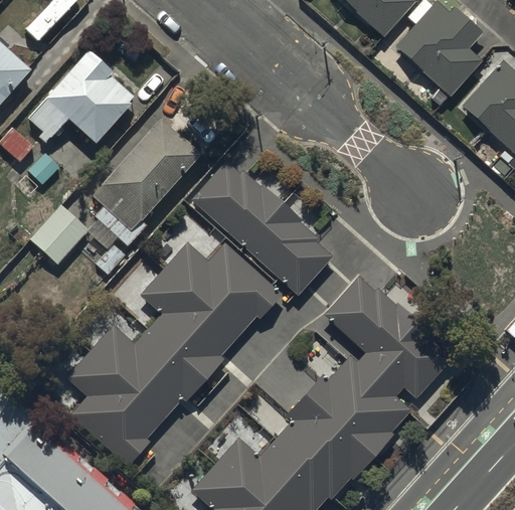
[(327,0),(380,50),(413,14),(398,0),(327,0)]
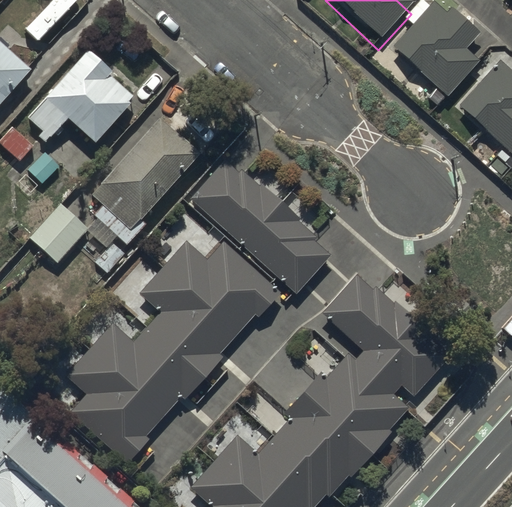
[(420,10),(403,28),(412,37),(391,60),(445,109),(476,74),(461,61),(476,45),(448,20),(444,25),(432,14),(429,18),(420,10)]
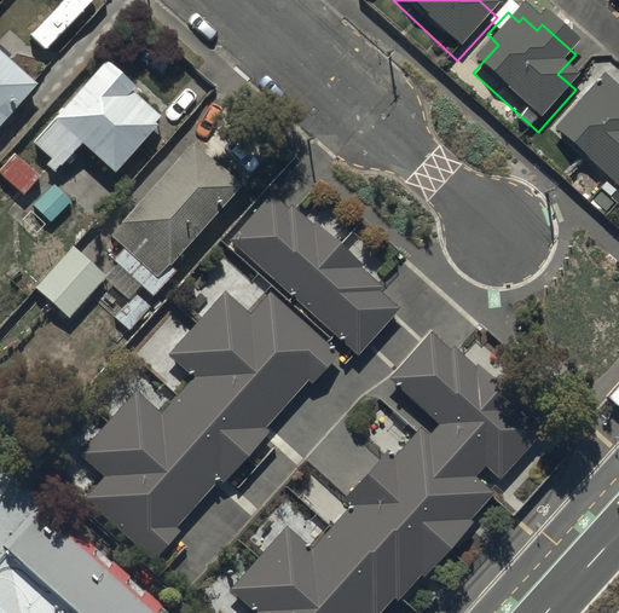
[(0,123),(39,82),(0,48),(0,123)]
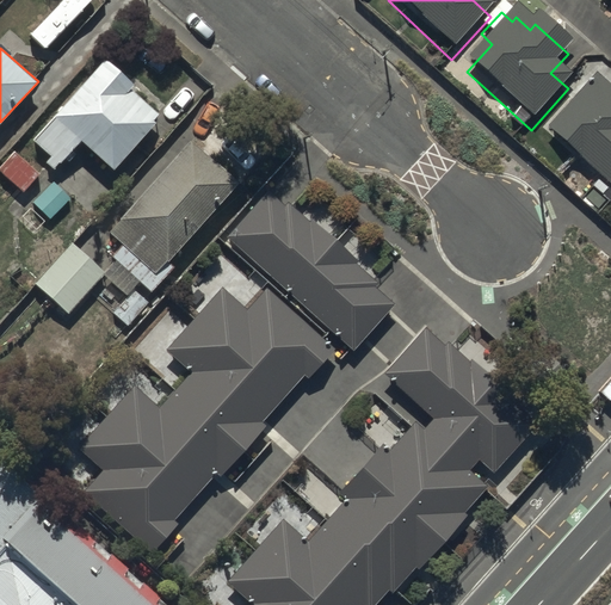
[(135,82),(105,57),(32,140),(51,156),(47,162),(55,170),(82,139),(115,167),(161,113),(131,87),(135,82)]
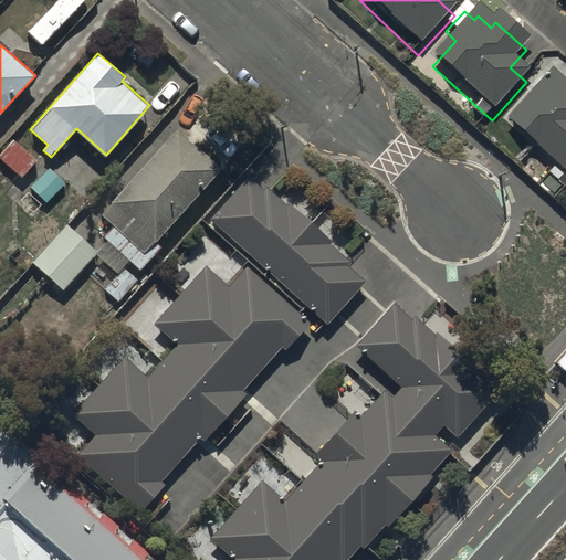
[(565,88),(563,93),(549,81),(505,131),(565,185),(565,183),(565,88)]
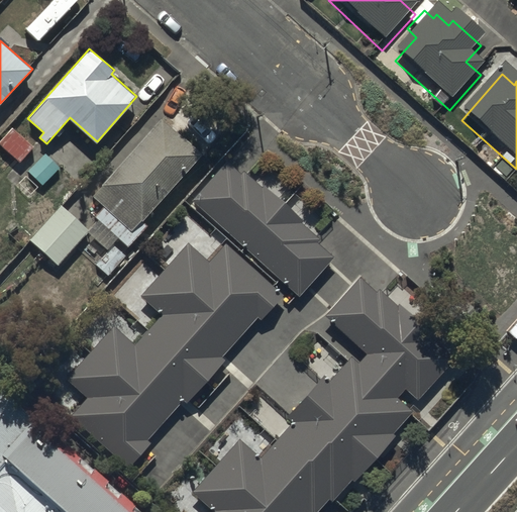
[(202,155),(161,118),(92,196),(103,206),(94,216),(100,221),(89,233),(109,249),(118,237),(128,246),(147,225),(142,221),(202,155)]
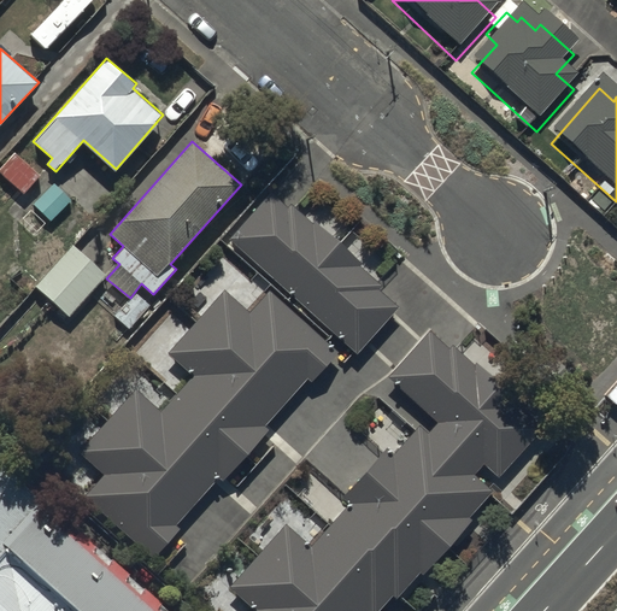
[(0,172),(24,194),(41,176),(16,153),(0,170),(0,172)]
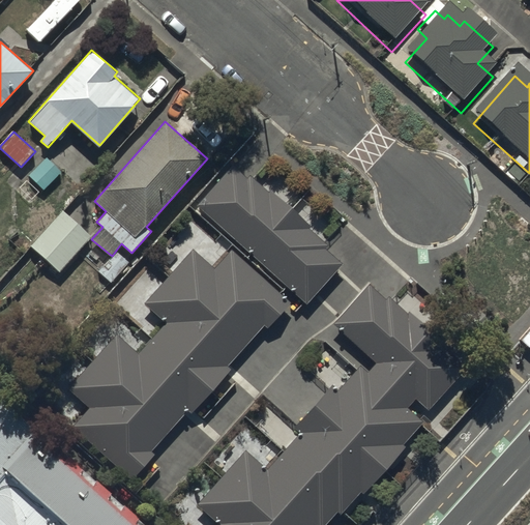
[(61,173),(47,159),(29,178),(43,192),(61,173)]
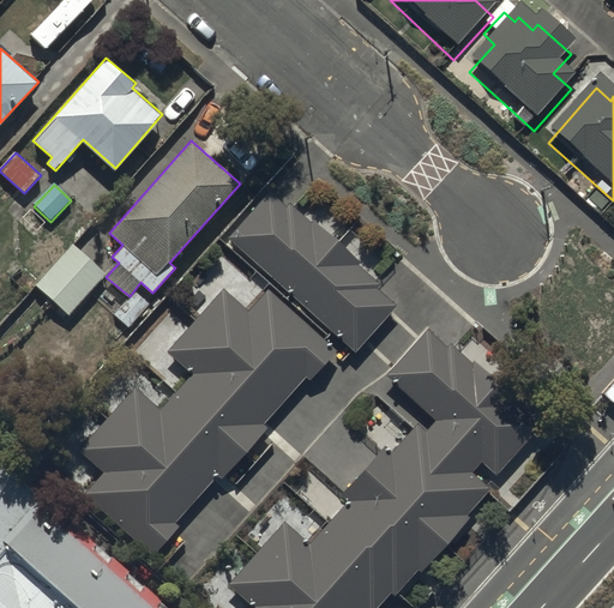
[(269,193),(229,238),(355,353),(396,308),(375,289),(378,286),(355,265),(357,263),(313,223),(311,226),(289,205),(286,209),(269,193)]
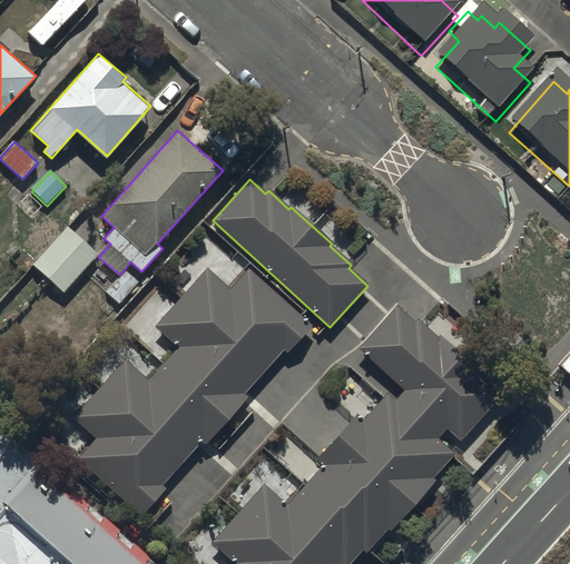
[(65,294),(99,255),(69,229),(33,266),(65,294)]
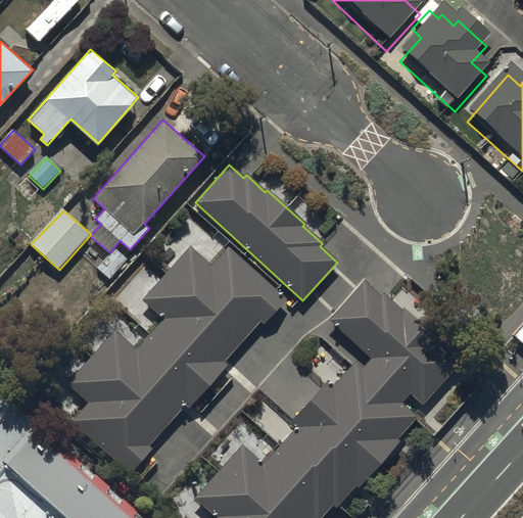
[(212,266),(192,247),(144,301),(162,319),(154,328),(144,319),(132,332),(142,342),(136,348),(115,330),(67,384),(90,404),(72,424),(130,475),(152,451),(147,446),(185,405),(189,409),(228,365),(225,362),(260,321),(266,325),(288,299),(230,247),(212,266)]
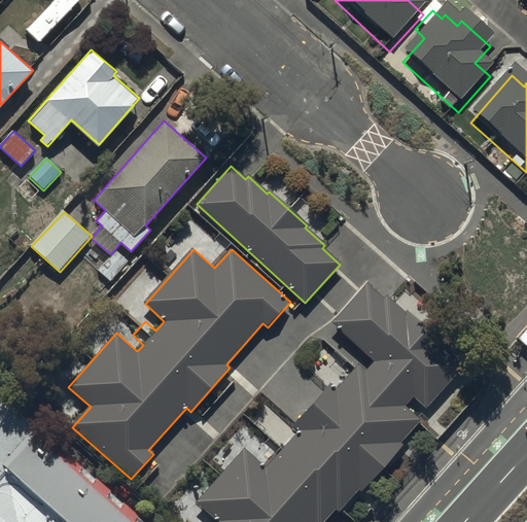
[(268,468),(246,449),(196,503),(214,521),(323,521),(334,510),(337,512),(357,489),(360,492),(401,446),(398,444),(419,421),(403,407),(413,397),(425,409),(463,367),(443,348),(446,344),(407,309),(405,312),(386,296),(382,300),(366,285),(331,323),(373,361),(364,371),(357,364),(336,388),(328,383),(293,422),(303,430),(268,468)]
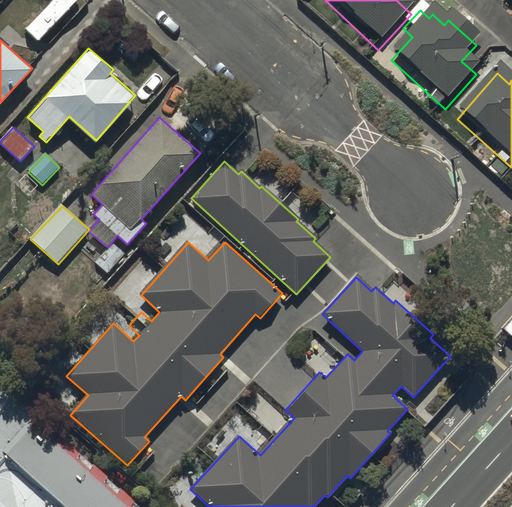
[(511,320),(502,332),(508,338),(511,334),(511,320)]
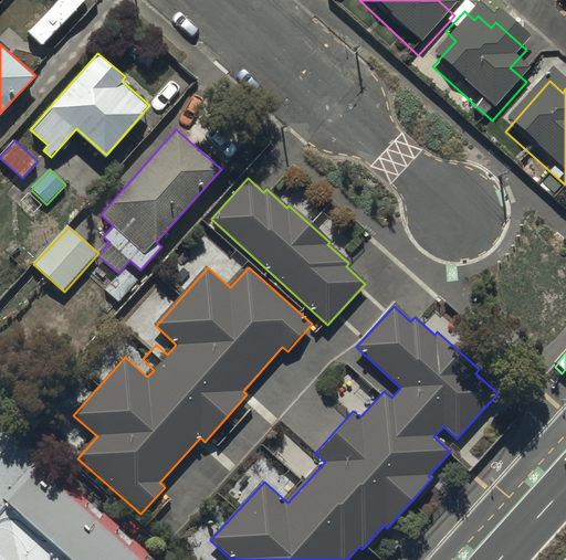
[(138,559),(0,435),(0,559),(138,559)]
